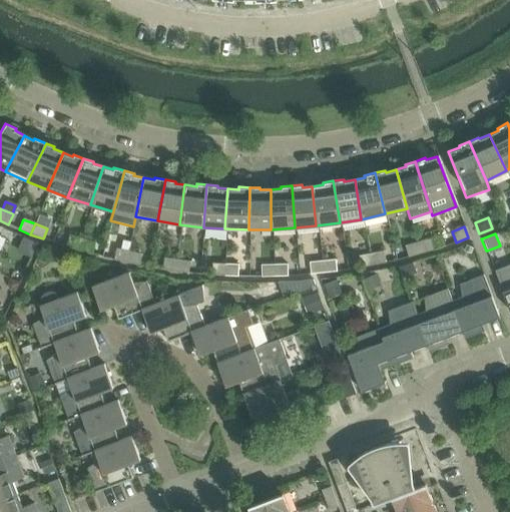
[(68,235),(65,246),(77,250),(81,239),(68,235)]
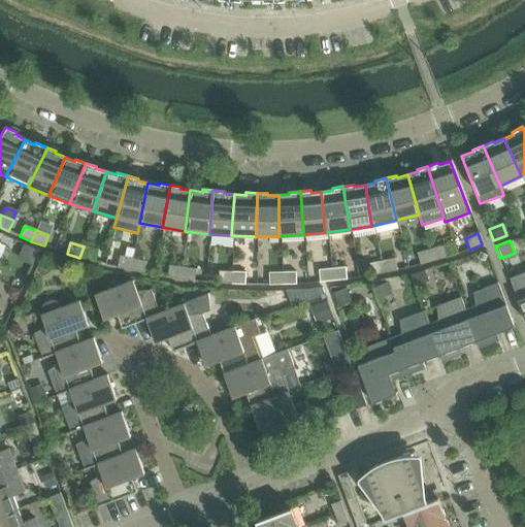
[(432,261),(445,257),(441,245),(429,250),(432,261)]
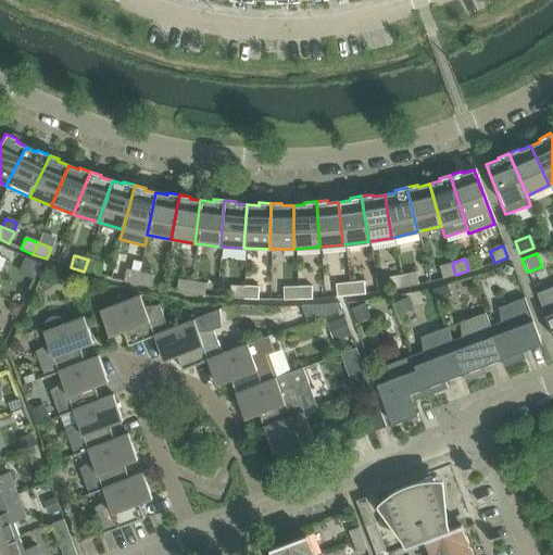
[(98,276),(101,264),(88,260),(84,272),(98,276)]
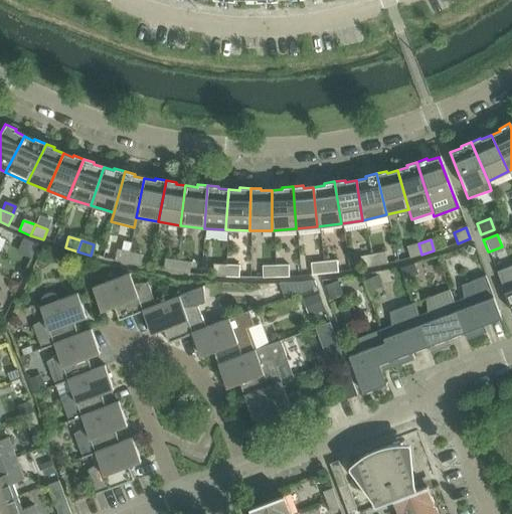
[(405,247),(408,259),(421,254),(418,243),(405,247)]
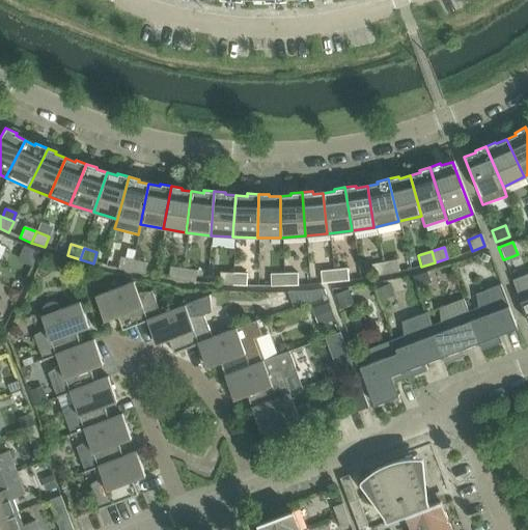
[(485,262),(489,257),(481,254),(479,259),(485,262)]
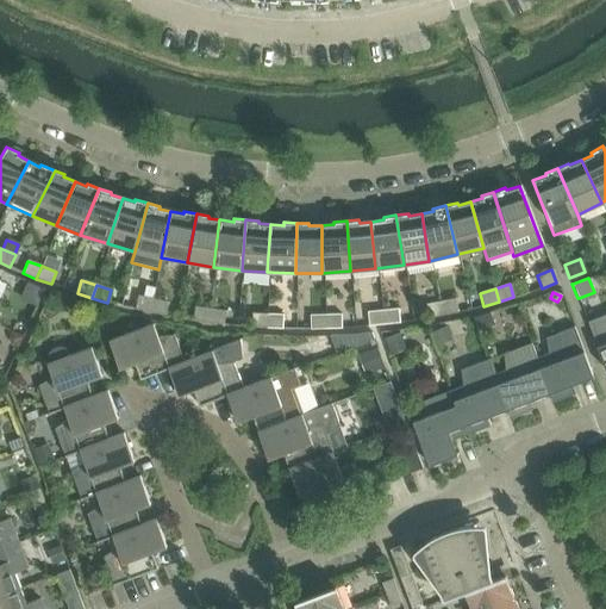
[(137,296),(135,310),(149,312),(151,299),(137,296)]
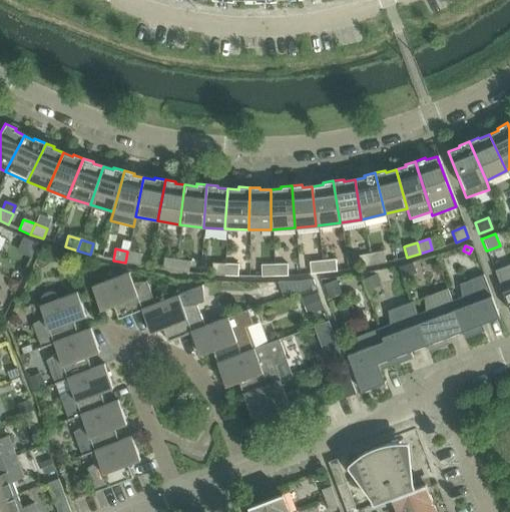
[(138,266),(141,254),(127,251),(125,263),(138,266)]
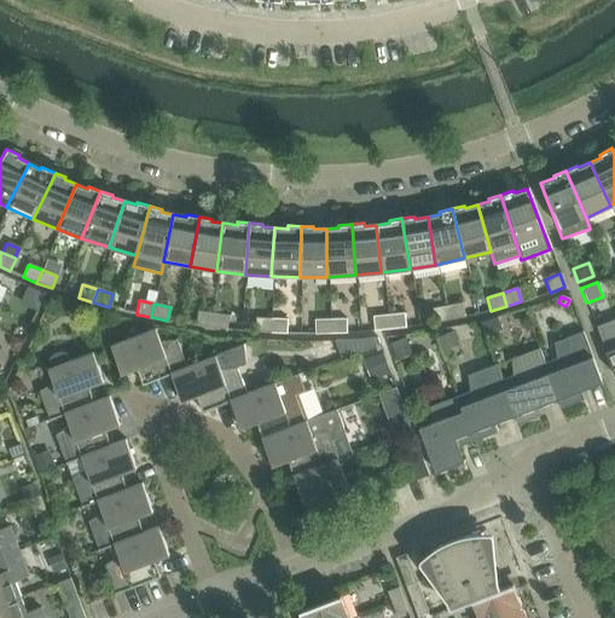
[(464,317),(460,304),(446,306),(448,321),(464,317)]
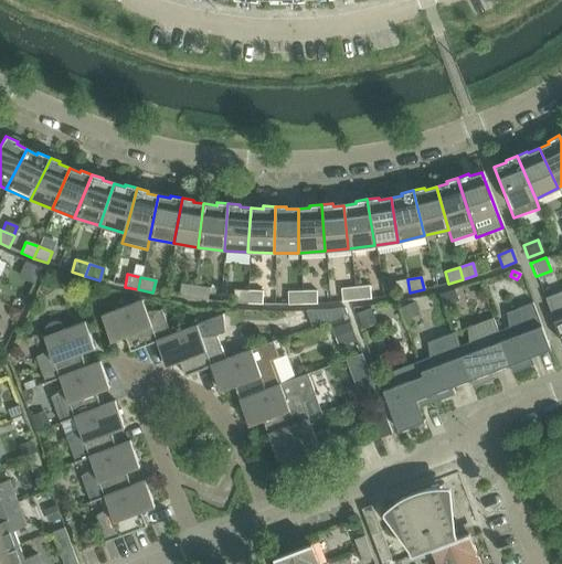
[(393,283),(395,295),(410,293),(407,279),(393,283)]
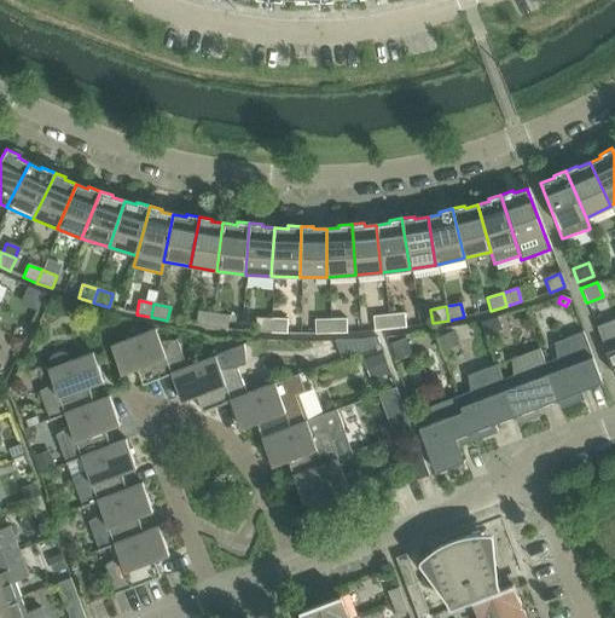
[(197,312),(195,325),(210,328),(212,313),(197,312)]
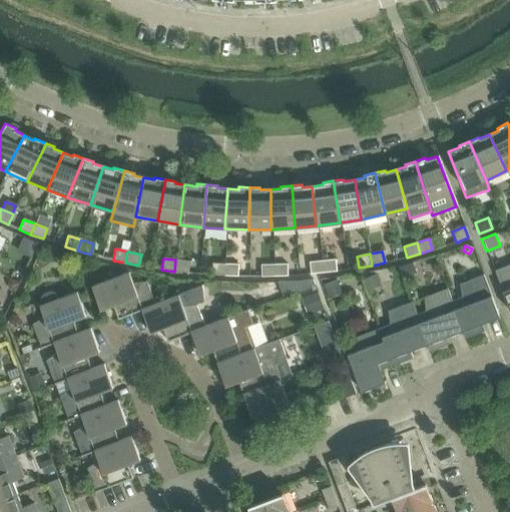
[(187,274),(188,262),(175,260),(174,272),(187,274)]
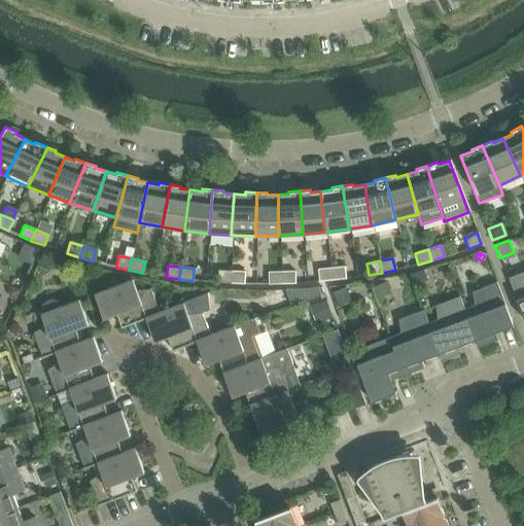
[(345,279),(344,267),(329,268),(332,280),(345,279)]
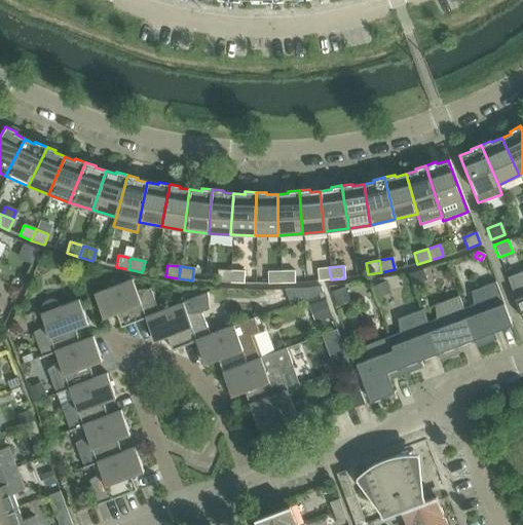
[(316,269),(318,282),(331,279),(329,267),(316,269)]
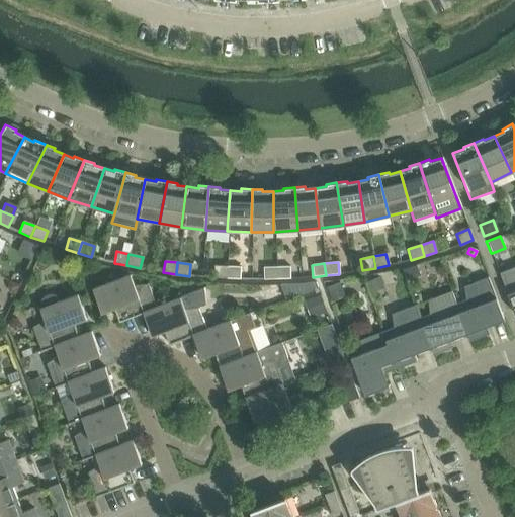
[(416,265),(402,269),(405,281),(419,276),(416,265)]
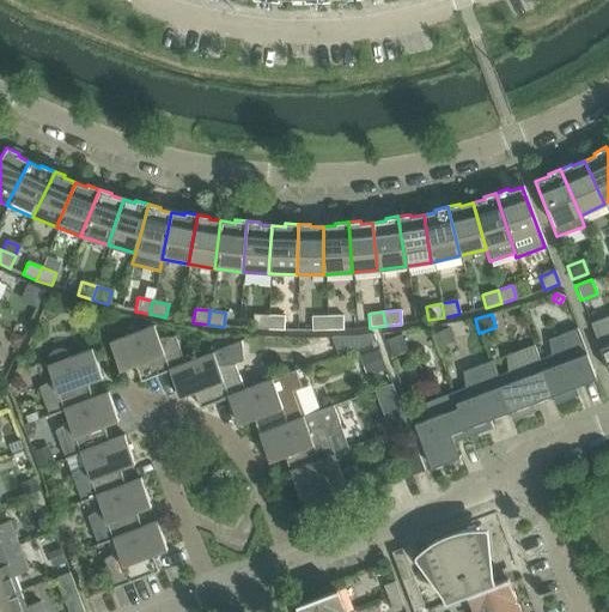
[(253,315),(251,329),(267,331),(268,315),(253,315)]
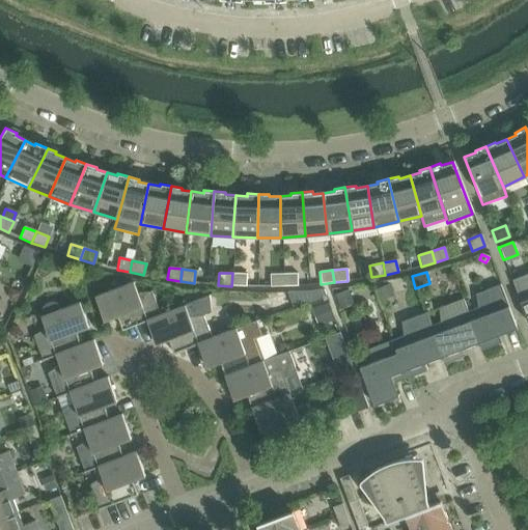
[(246,286),(246,274),(232,273),(231,286),(246,286)]
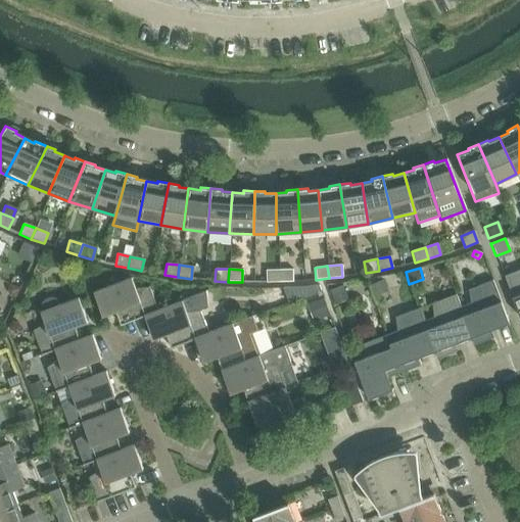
[(519,319),(519,269),(503,276),(519,320),(519,319)]
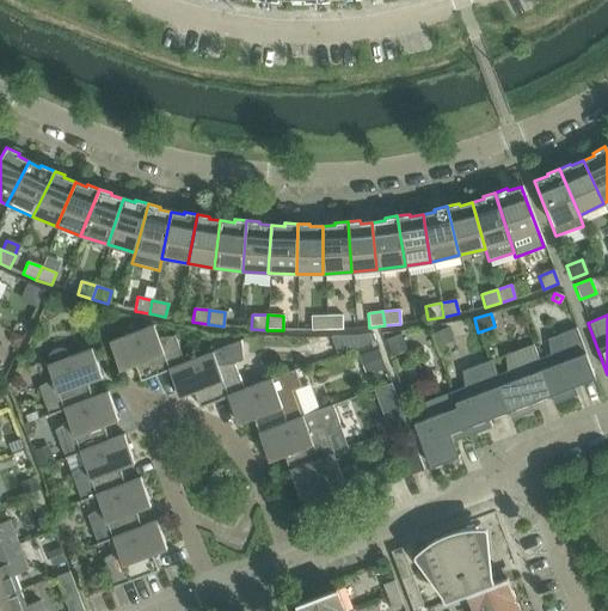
[(311,317),(311,330),(326,330),(325,316),(311,317)]
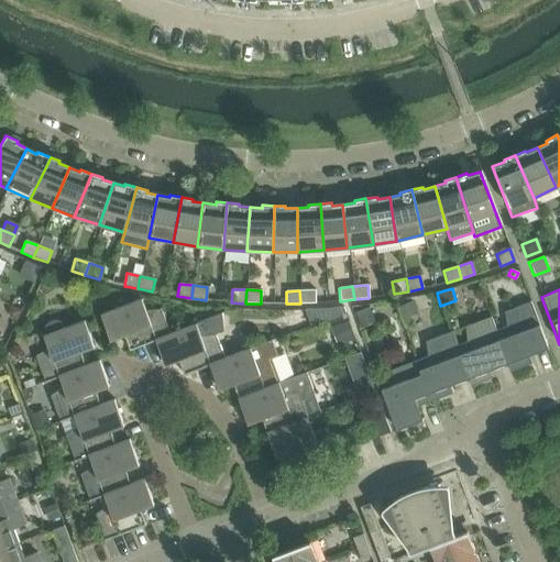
[(315,304),(315,290),(299,290),(300,304),(315,304)]
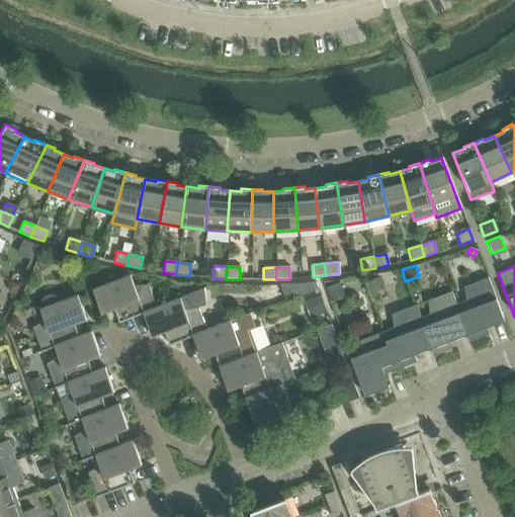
[(142,314),(142,313),(155,308),(155,307),(147,283),(133,286),(129,275),(91,289),(100,314),(113,309),(118,323),(142,314)]
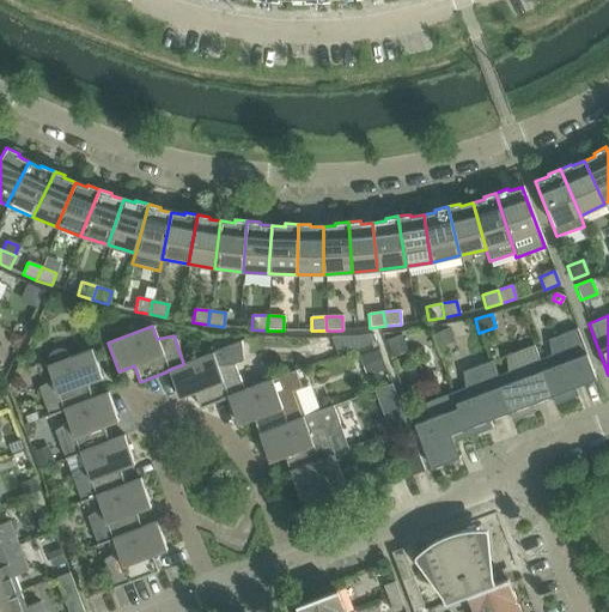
[(576,328),(547,340),(549,356),(539,361),(537,361),(550,397),(553,405),(577,397),(573,388),(595,380),(576,328)]
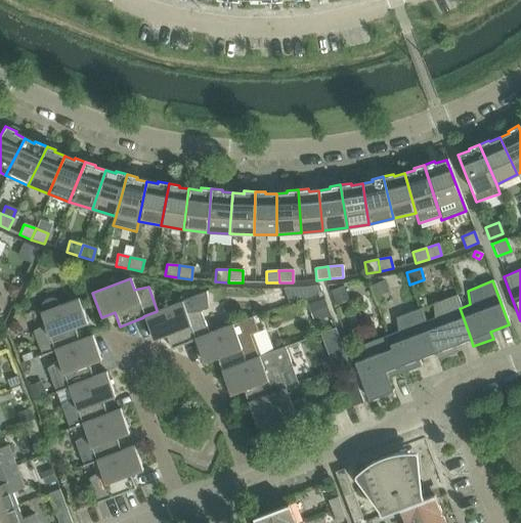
[(387,293),(383,281),(371,286),(375,297),(387,293)]
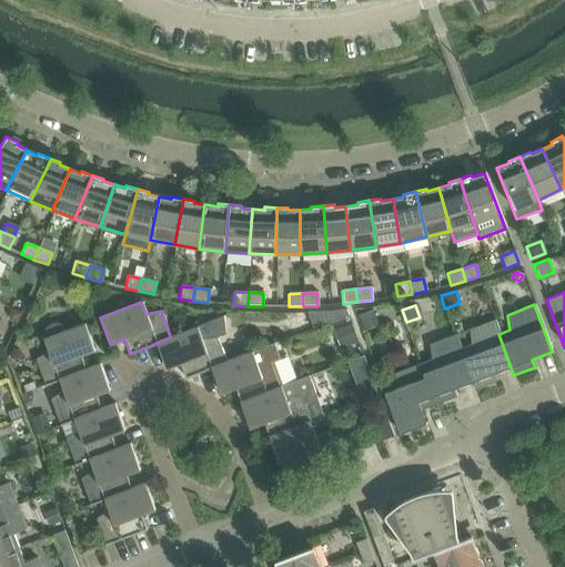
[(9,322),(16,325),(21,314),(10,309),(7,316),(9,322)]
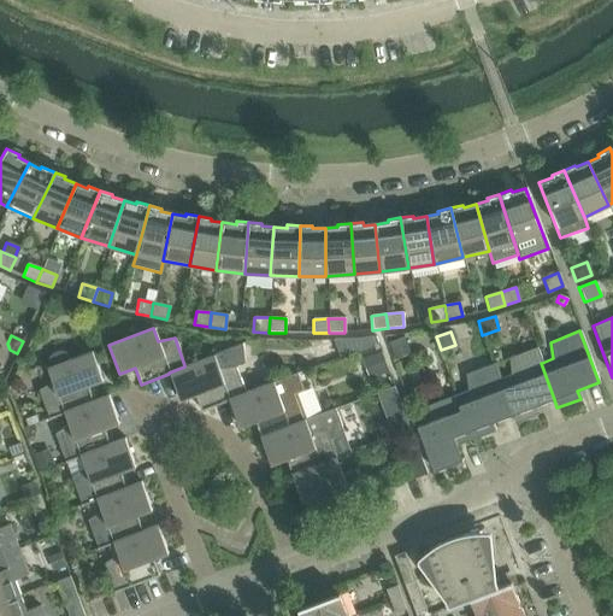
[(404,338),(388,342),(395,359),(410,355),(404,338)]
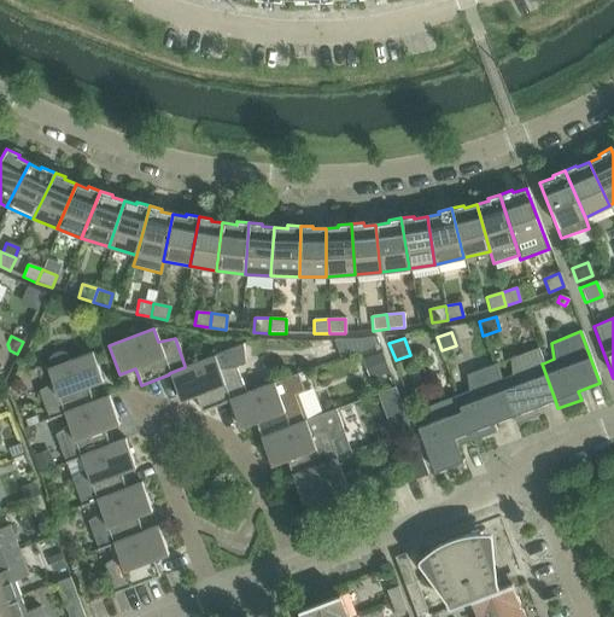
[(212,355),(222,351),(218,342),(209,345),(212,355)]
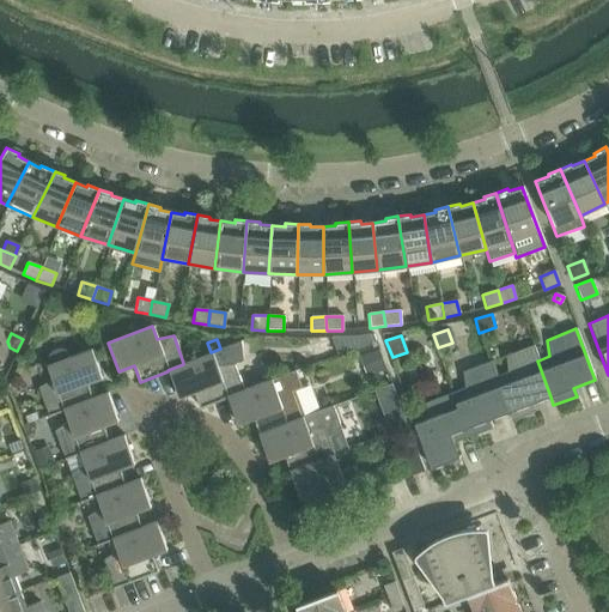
[(311,346),(317,362),(328,357),(322,341),(311,346)]
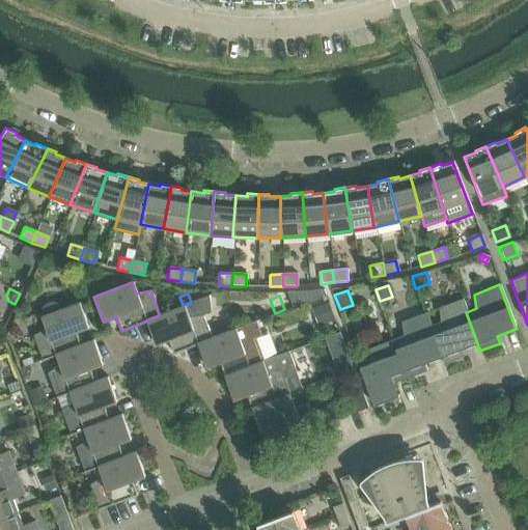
[(443,365),(463,357),(460,350),(477,343),(466,312),(467,312),(462,299),(437,308),(439,323),(429,326),(428,326),(441,357),(440,358),(443,365)]
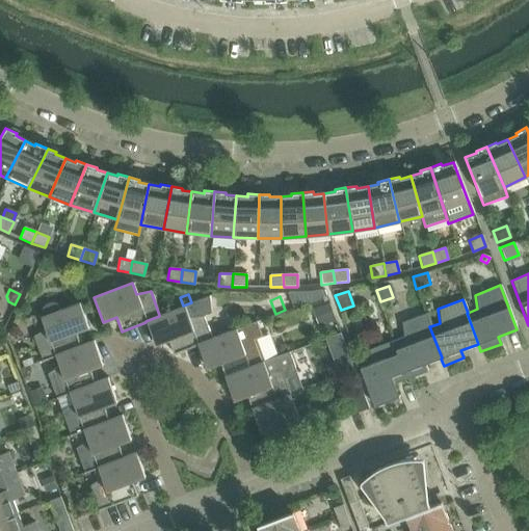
[(210,338),(196,301),(184,307),(183,306),(159,315),(159,316),(146,321),(146,322),(155,345),(167,341),(173,354),(197,345),(196,345),(211,339),(210,338)]
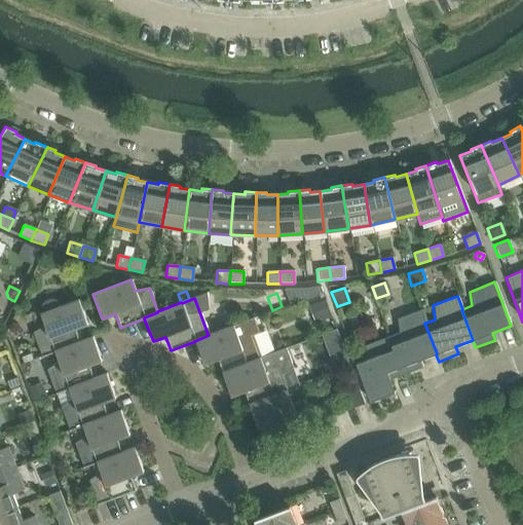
[(74,329),(86,325),(77,300),(58,307),(57,303),(53,300),(48,300),(45,302),(41,305),(41,309),(42,313),(39,314),(43,326),(32,333),(41,358),(53,352),(53,351),(79,342),(78,341),(74,329)]
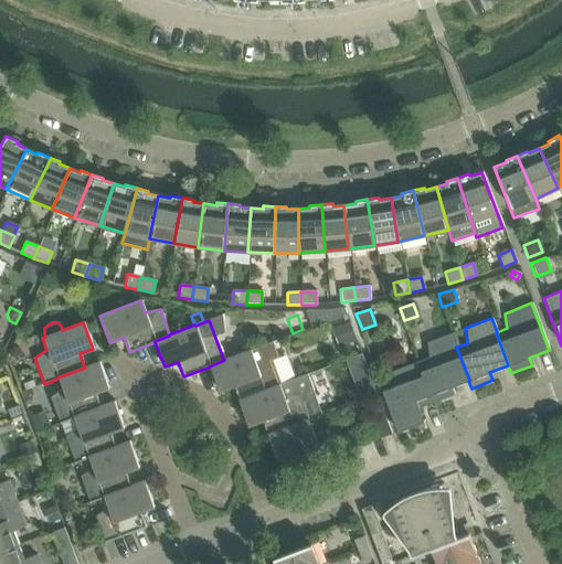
[(348,322),(331,328),(338,344),(354,339),(348,322)]
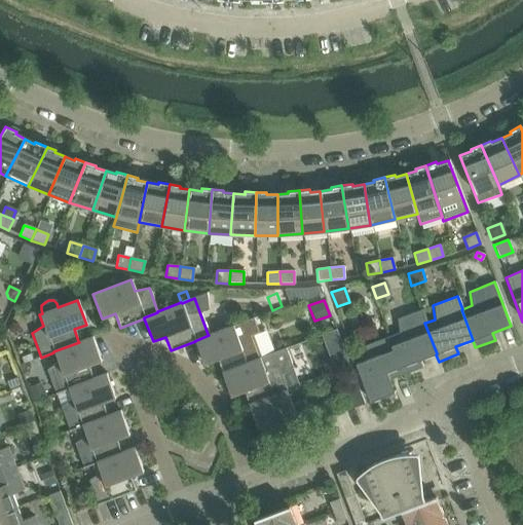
[(396,320),(398,333),(387,337),(403,375),(421,368),(418,361),(436,354),(437,353),(424,323),(425,323),(420,310),(396,320)]
